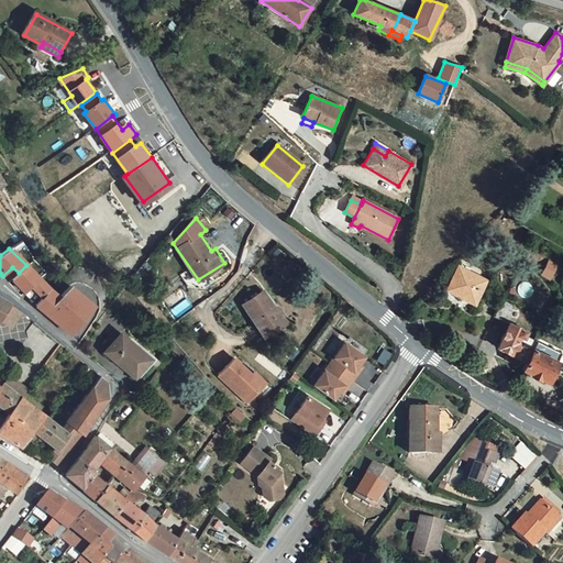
[(554,264),(545,258),(539,273),(548,277),(554,264)]
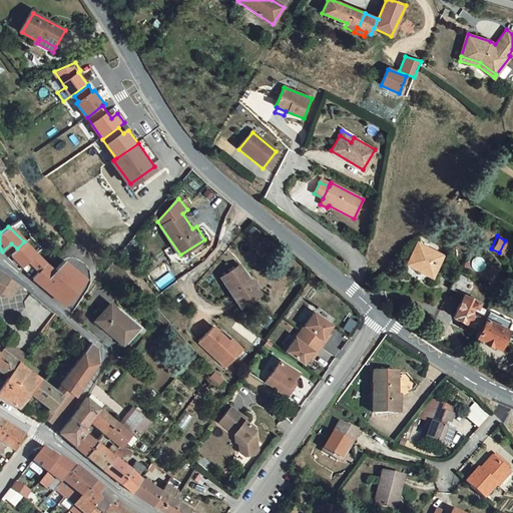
[(442,254),(417,241),(406,264),(421,271),(422,268),(433,273),(442,254)]
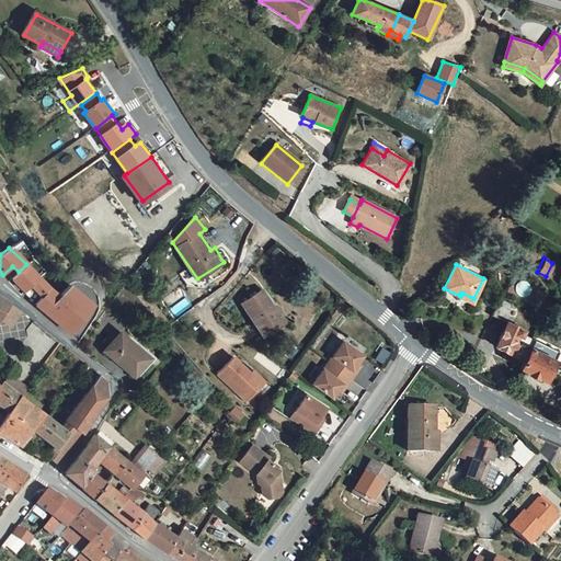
[(50,289),(26,265),(11,279),(23,292),(30,285),(35,290),(43,298),(36,306),(69,331),(80,317),(80,316),(91,302),(76,289),(70,285),(67,283),(57,295),(50,289)]
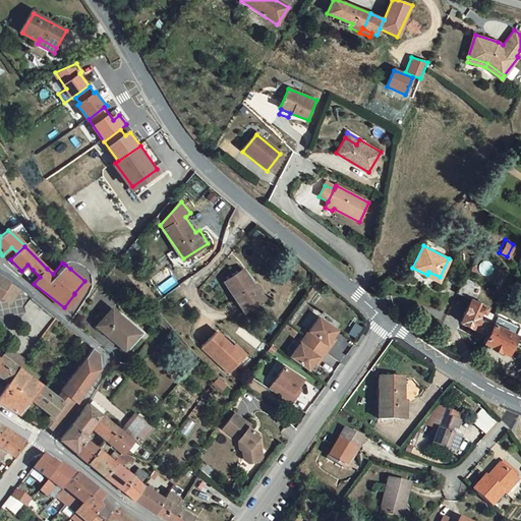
[(27,265),(21,271),(26,275),(33,270),(27,265)]
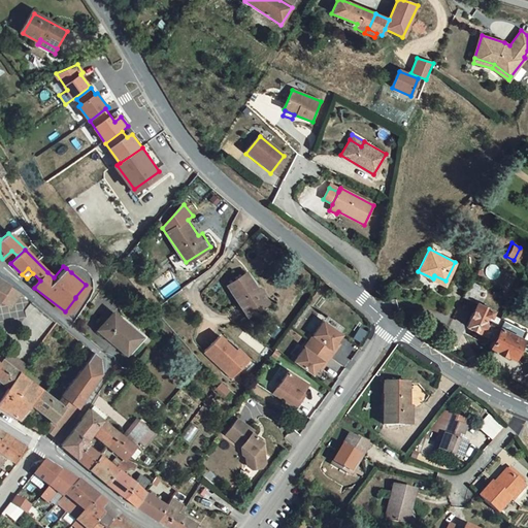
[(250,273),(230,286),(250,317),(273,301),(264,287),(260,290),(250,273)]
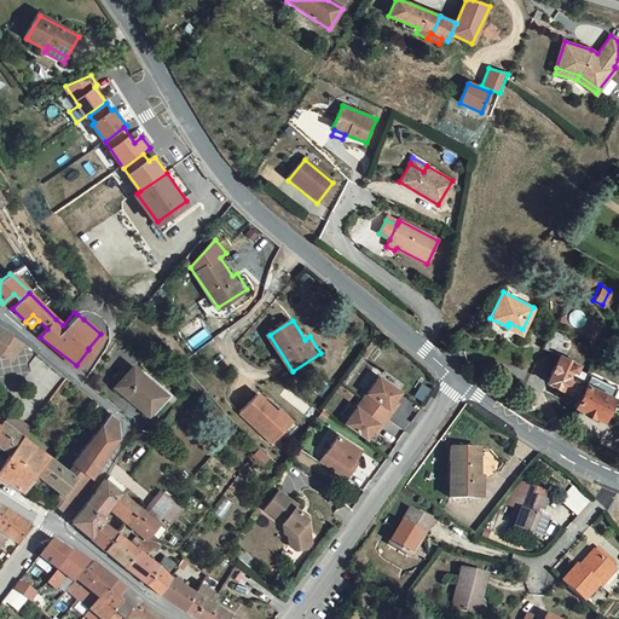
[(0,350),(10,357),(21,340),(4,328),(0,324),(0,350)]
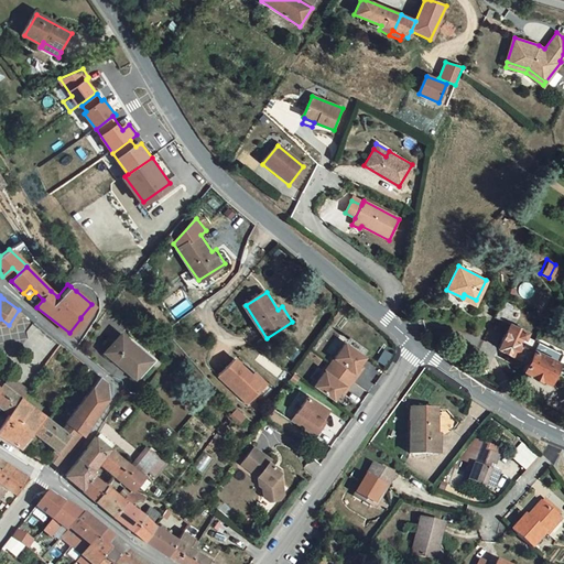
[(511,302),(503,297),(494,315),(502,320),(511,302)]
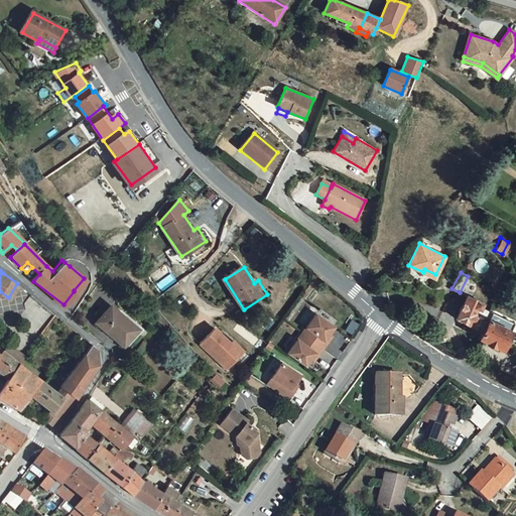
[(484,316),(488,309),(478,304),(480,301),(471,296),(478,281),(468,276),(460,292),(466,296),(455,317),(481,331),(488,318),(484,316)]
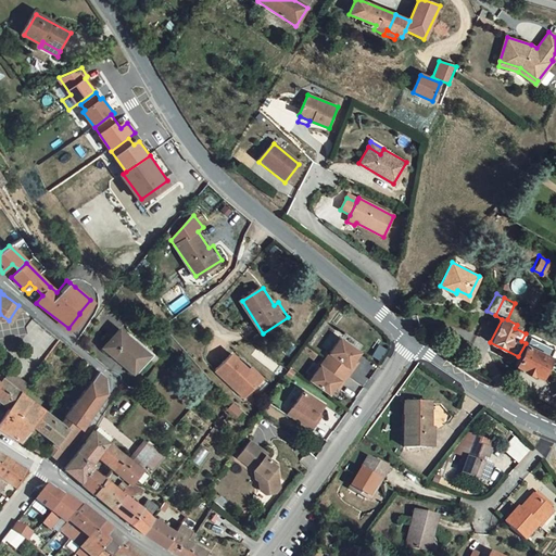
[(122,332),(108,349),(135,374),(150,357),(122,332)]
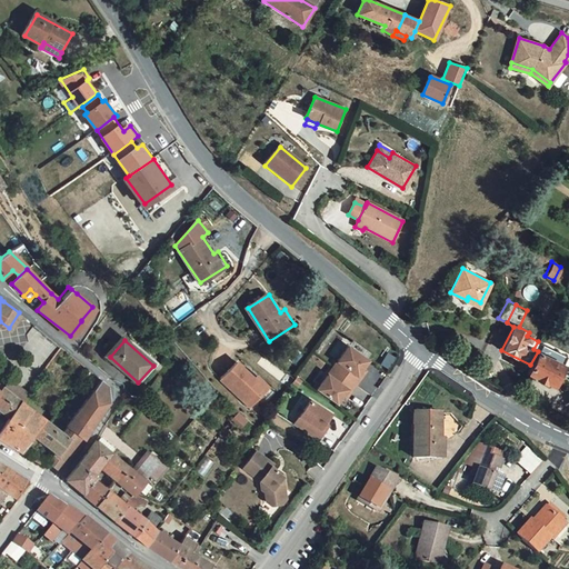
[(538,351),(530,365),(527,371),(552,385),(567,353),(538,341),(533,349),(538,351)]
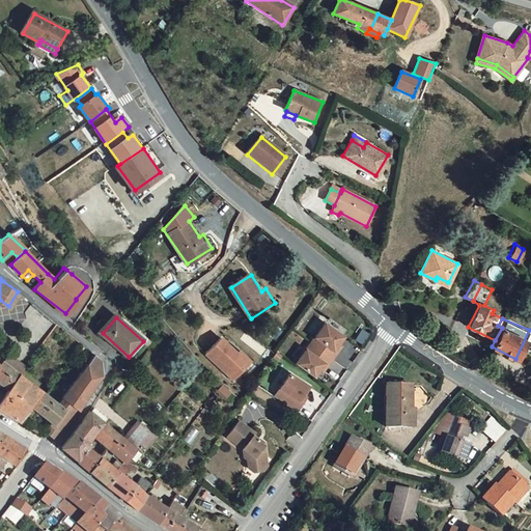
[(323,324),(309,344),(331,360),(336,353),(332,351),(337,344),(341,337),(323,324)]
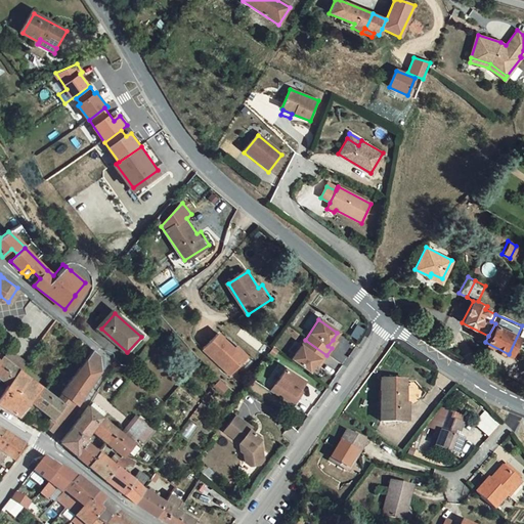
[(220,337),(204,352),(230,379),(241,367),(246,373),(253,364),(237,350),(235,352),(220,337)]
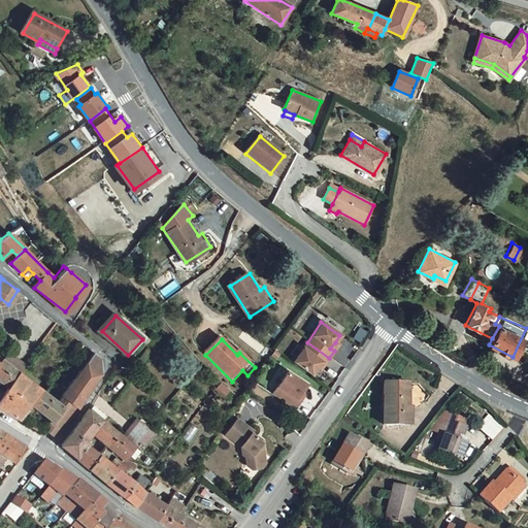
[(307,342),(294,363),(312,375),(317,368),(322,362),(325,364),(329,358),(307,342)]
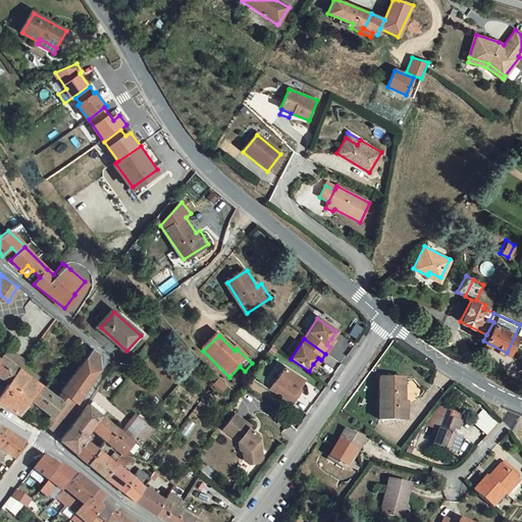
[(3,389),(0,394),(0,403),(8,408),(18,415),(31,400),(54,416),(48,425),(56,431),(70,413),(74,409),(80,401),(90,384),(100,367),(100,354),(93,349),(60,392),(60,393),(56,398),(47,389),(19,366),(18,368),(8,381),(3,389)]
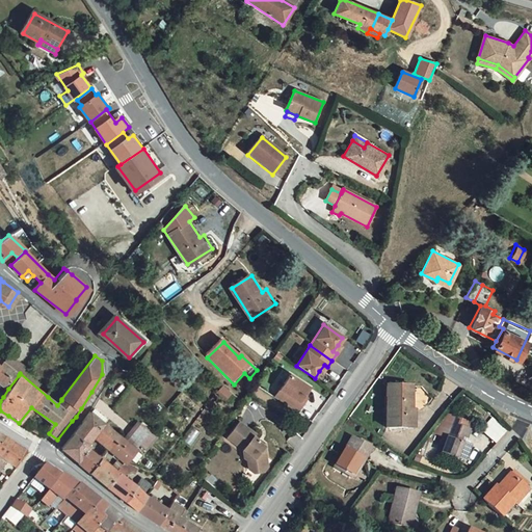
[(9,357),(5,363),(11,367),(20,373),(23,367),(9,357)]
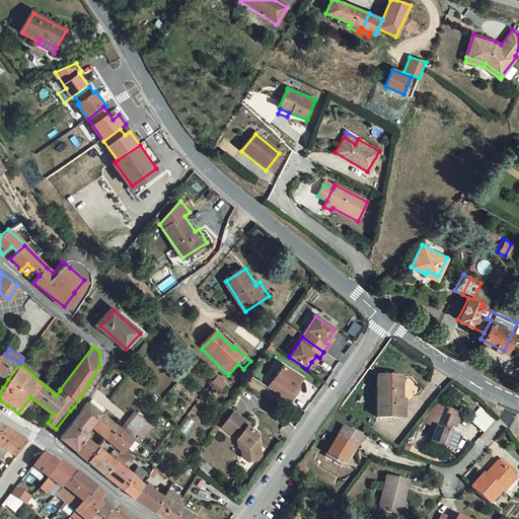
[(1,353),(0,354),(0,373),(8,379),(18,366),(4,356),(1,353)]
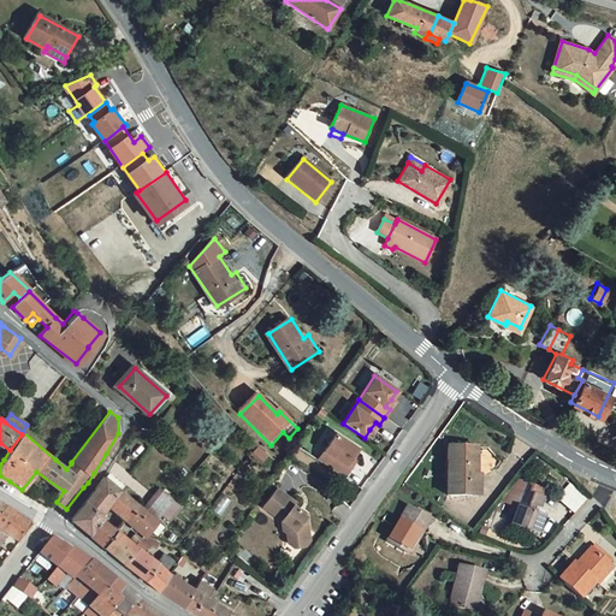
[(6,420),(5,422),(22,434),(23,432),(13,425),(6,420)]
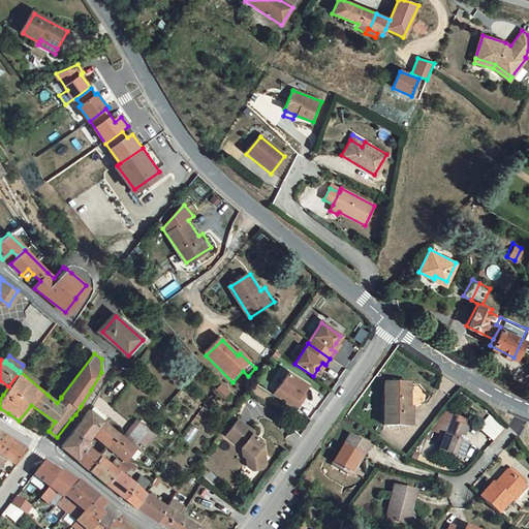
[(307,387),(289,374),(273,396),(293,412),(300,404),(297,401),(301,396),(307,387)]
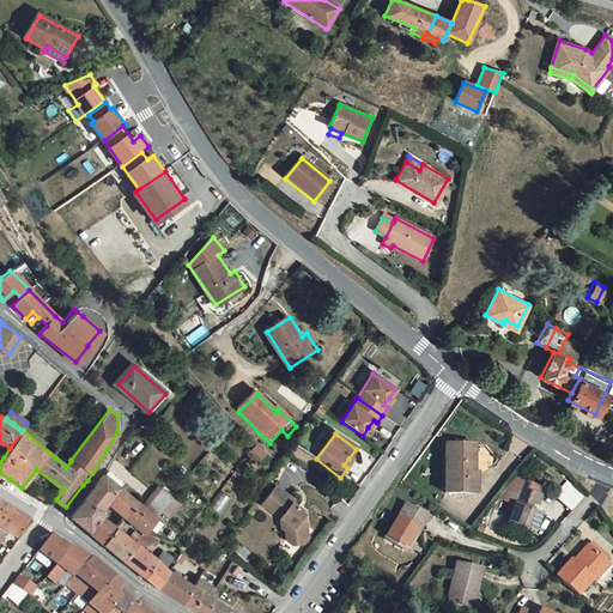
[(478,439),(451,441),(451,443),(448,443),(447,492),(471,492),(471,489),(474,489),(474,473),(475,473),(475,469),(478,469),(478,439)]
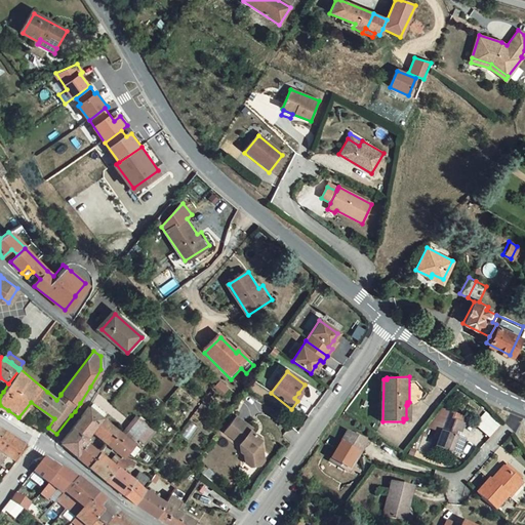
[(92,403),(89,407),(102,417),(106,412),(92,403)]
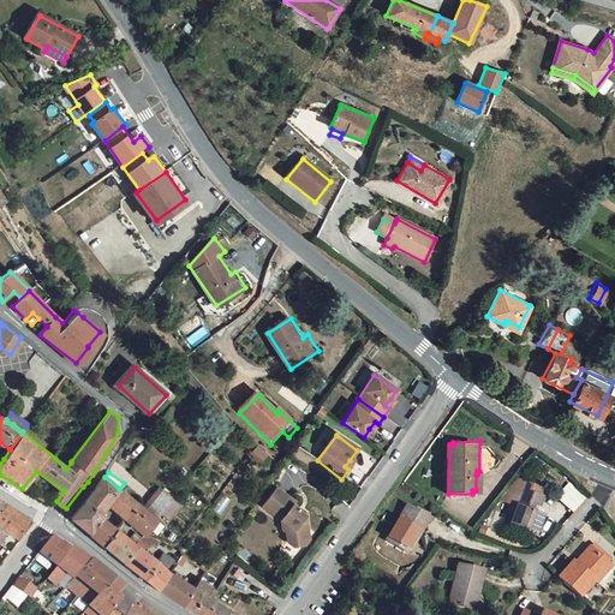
[(103,477),(102,477),(82,507),(72,519),(90,535),(103,518),(106,515),(103,513),(107,509),(106,509),(108,506),(125,519),(137,505),(119,489),(105,477),(103,477)]
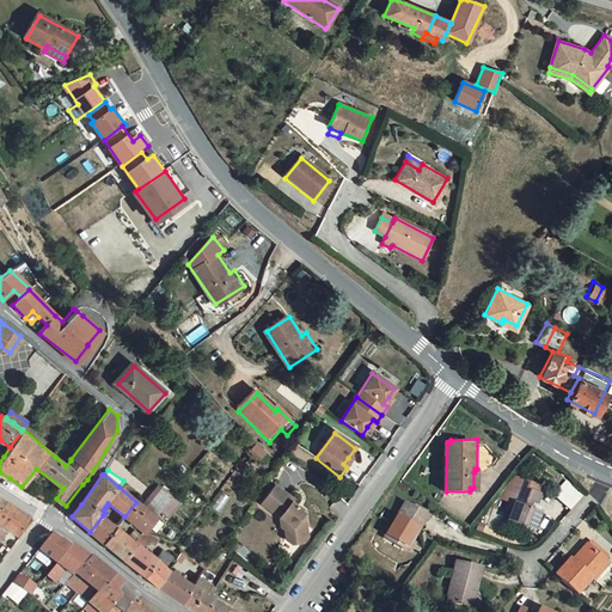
[(275,485),(262,503),(281,516),(282,526),(286,528),(288,538),(294,543),(305,540),(304,537),(303,530),(306,522),(304,512),(298,507),(298,506),(292,501),(294,497),(275,485)]
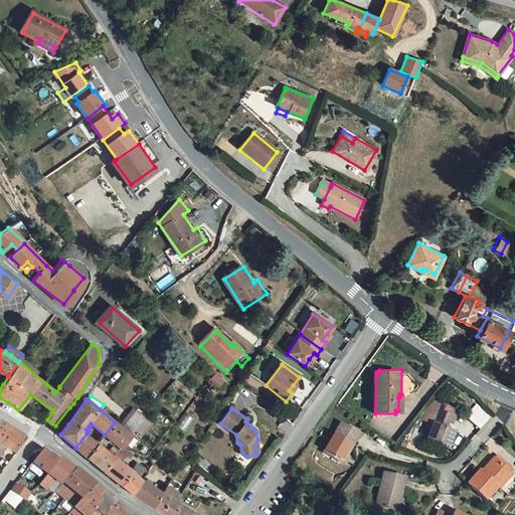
[(454,414),(438,409),(428,438),(449,445),(454,430),(444,427),(446,421),(451,423),(454,414)]
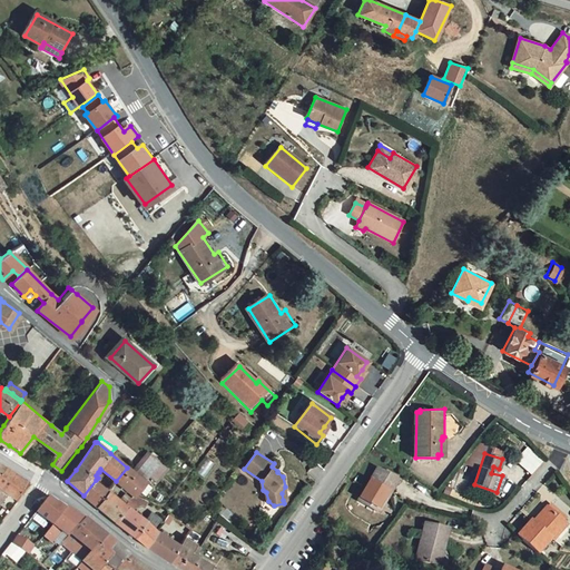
[(522,462),(533,462),(533,465),(539,464),(538,453),(522,454),(522,462)]
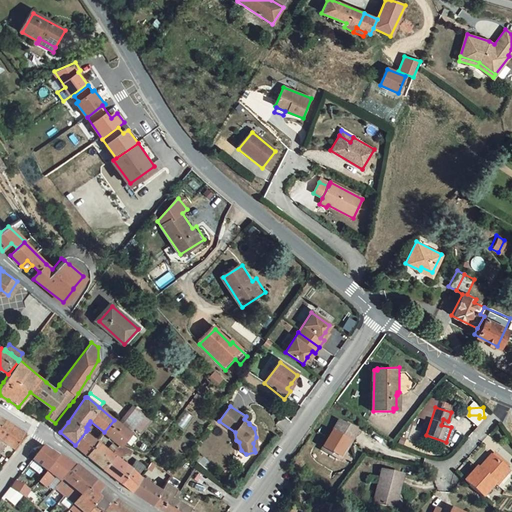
[(142,421),(145,417),(134,408),(122,423),(126,426),(134,415),(142,421)]
